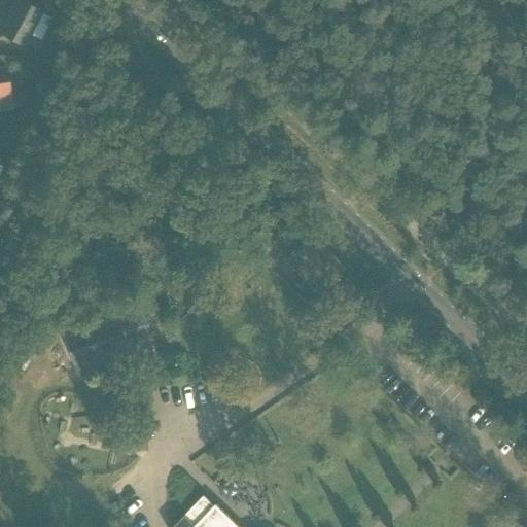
[(15,0),(5,21),(2,20),(0,22),(0,35),(13,43),(14,39),(24,44),(41,11),(19,0),(15,0)]
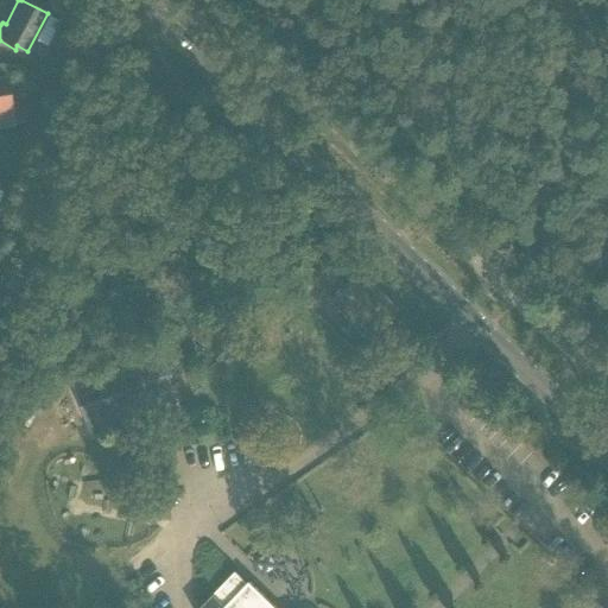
[(0,114),(7,113),(7,111),(11,111),(5,77),(0,78),(0,114)]
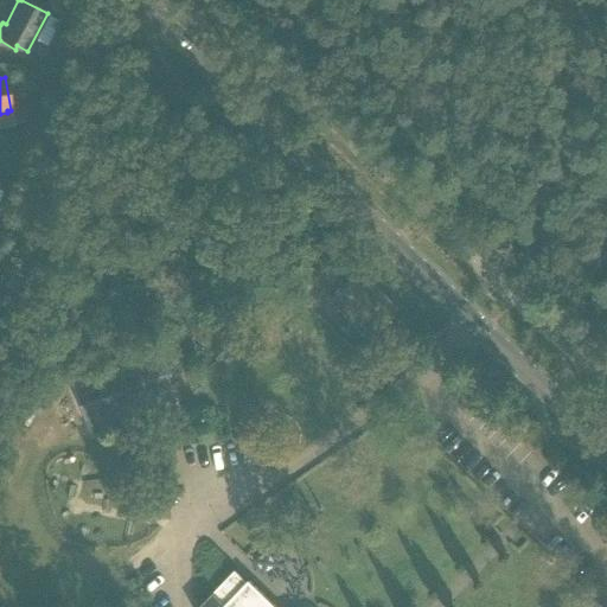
[(163,359),(170,377),(183,374),(176,355),(163,359)]
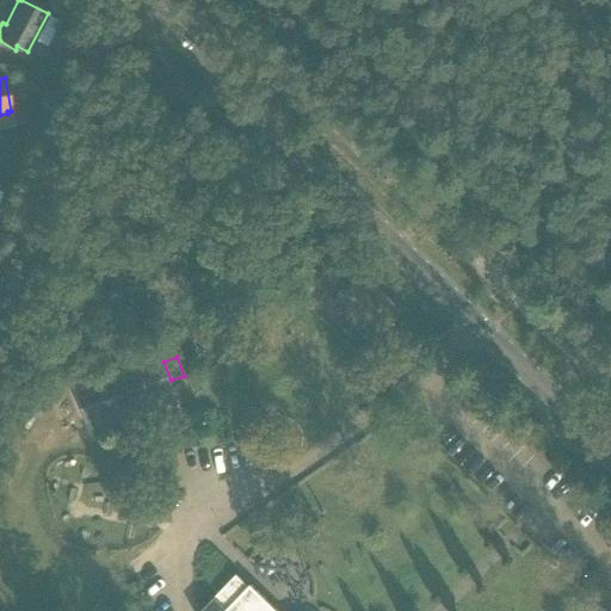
[(456,402),(467,412),(479,399),(468,389),(456,402)]
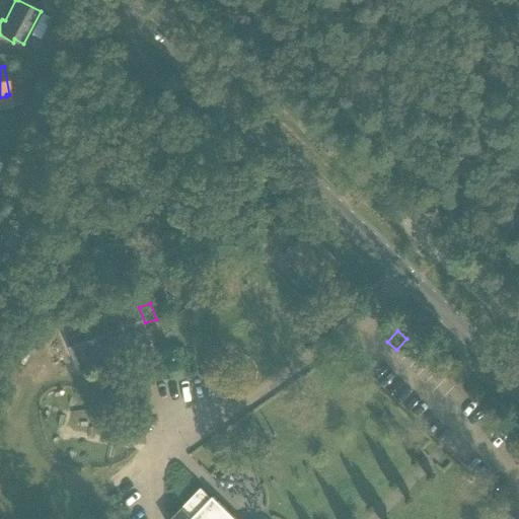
[(234,518),(212,497),(211,499),(201,489),(170,518),(234,518)]
